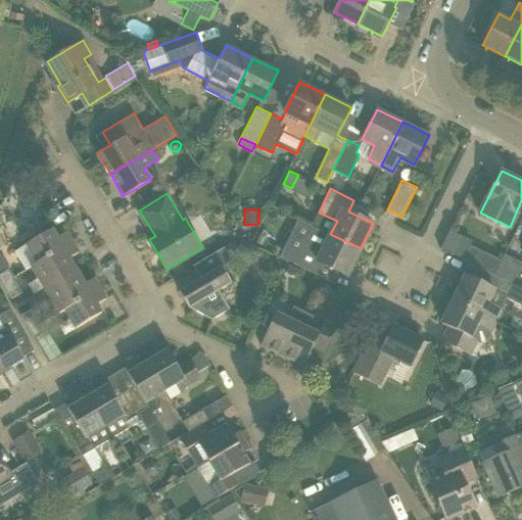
[(283,243),(290,228),(275,220),(267,236),(283,243)]
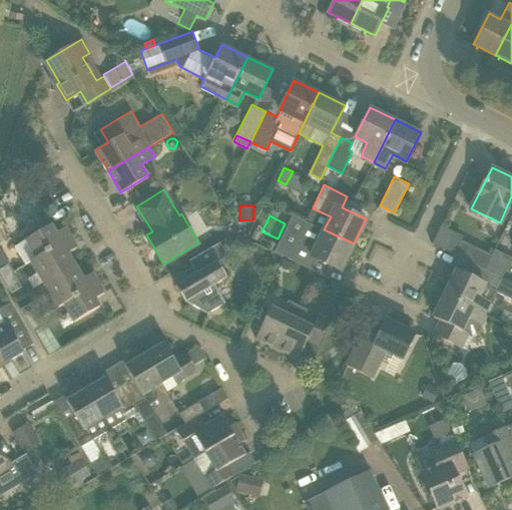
[(72,235),(66,225),(56,231),(51,223),(25,238),(15,245),(26,264),(31,261),(30,260),(36,257),(72,235)]
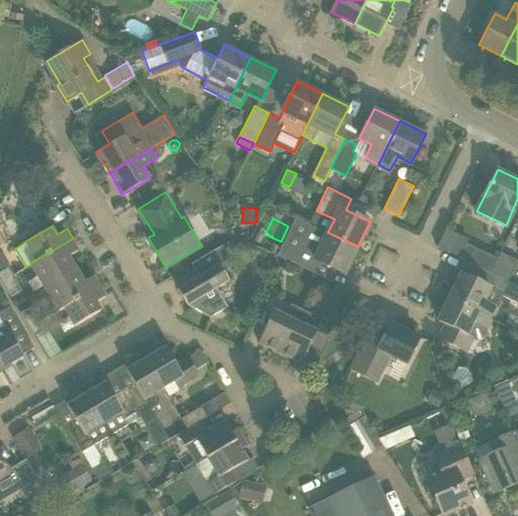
[(345,273),(358,246),(327,232),(321,244),(304,236),(297,249),(292,260),(315,271),(321,261),(345,273)]
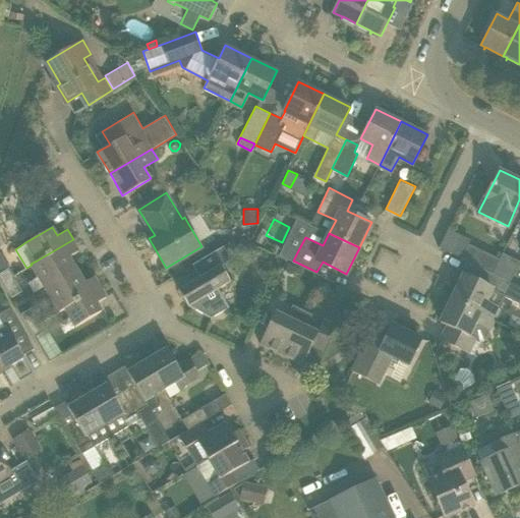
[(242,249),(248,239),(242,236),(237,247),(242,249)]
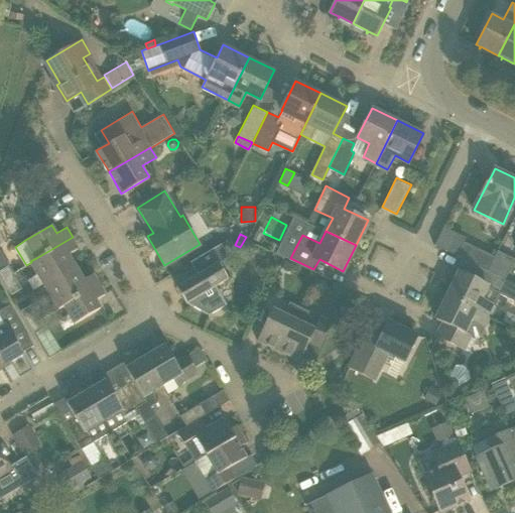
[(79,247),(73,237),(36,258),(30,261),(31,262),(44,284),(77,266),(69,253),(79,247)]
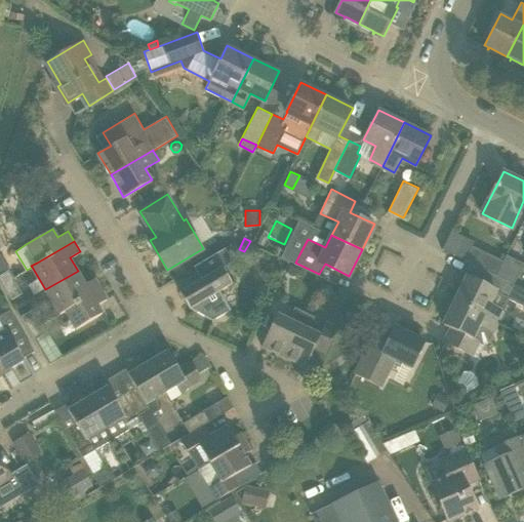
[(474,264),(496,275),(497,274),(504,259),(473,244),(466,258),(474,263),(474,264)]
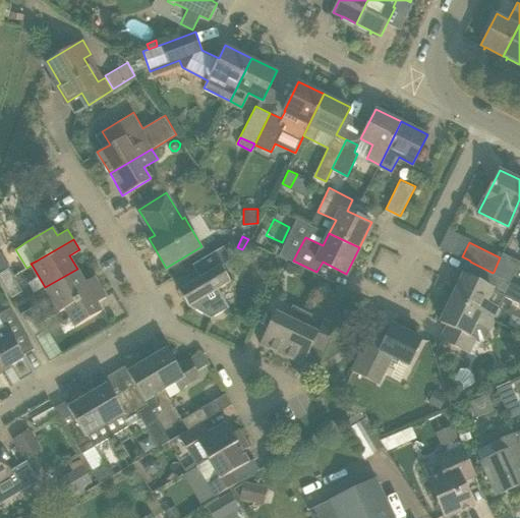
[(0,252),(0,272),(9,267),(2,256),(0,252)]
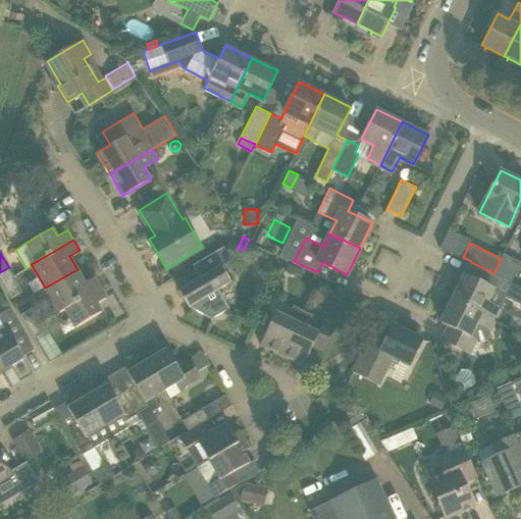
[(294,276),(299,266),(288,261),(282,271),(294,276)]
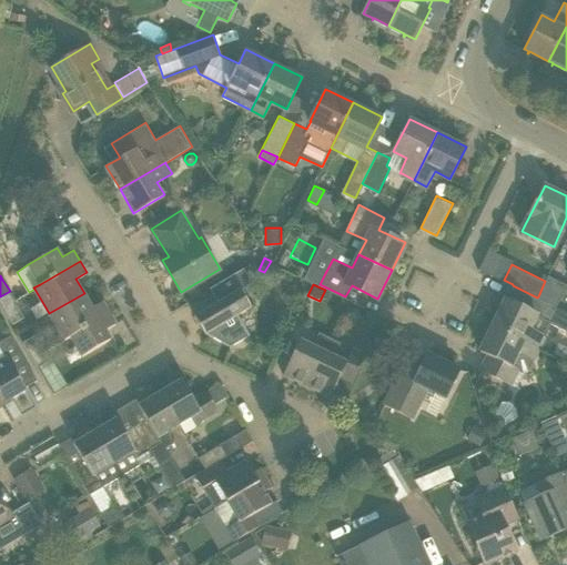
[(513,285),(494,324),(539,346),(550,322),(566,330),(566,312),(555,306),(537,298),(513,285)]
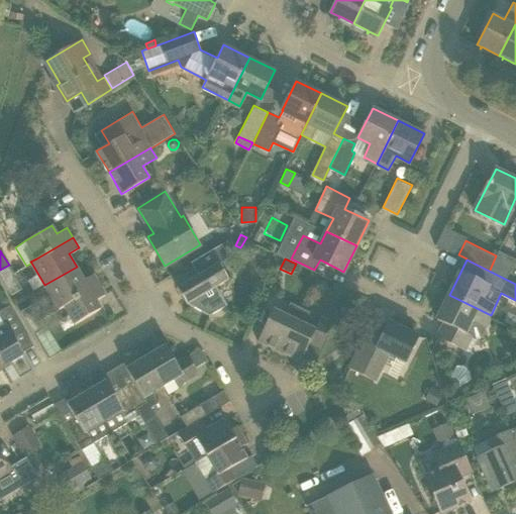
[(189,302),(210,314),(227,304),(216,286),(229,278),(219,262),(178,286),(187,303),(189,302)]
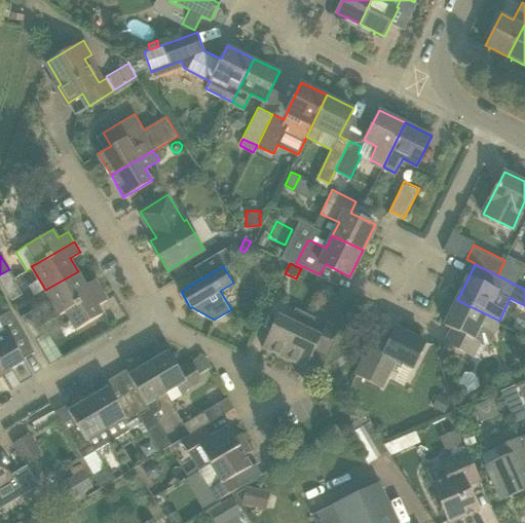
[(0,274),(0,279),(2,284),(13,276),(9,269),(0,274)]
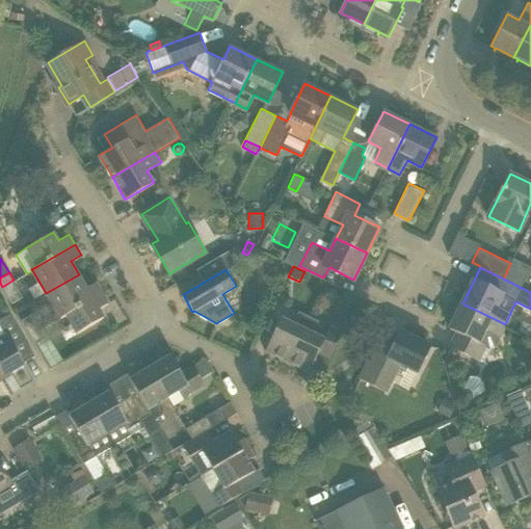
[(86,287),(79,274),(46,293),(60,318),(67,314),(103,291),(97,281),(86,287)]
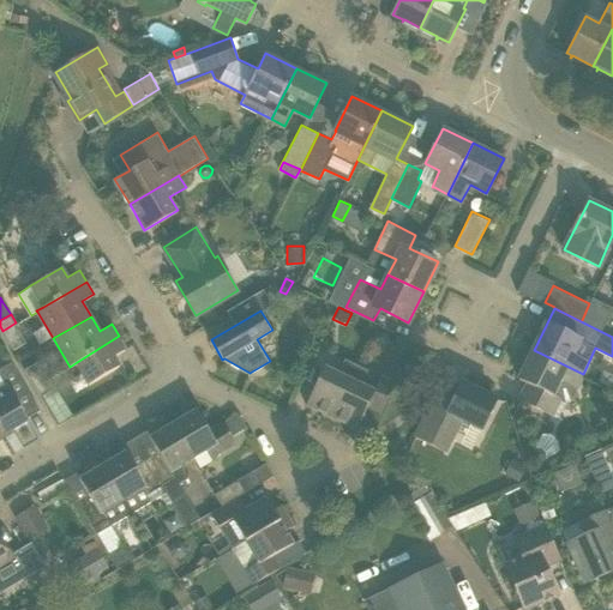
[(22,332),(16,322),(2,331),(8,340),(22,332)]
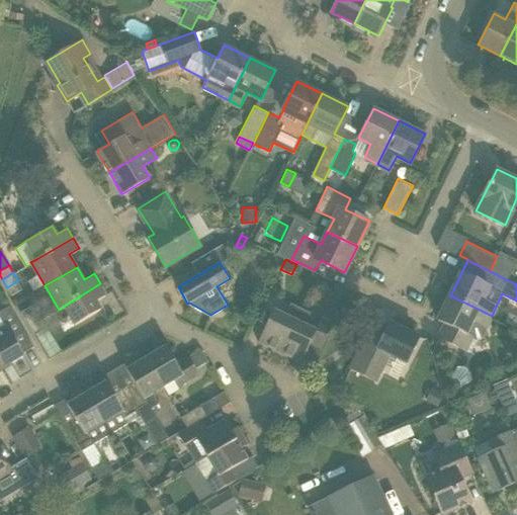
[(18,280),(7,287),(11,294),(22,287),(18,280)]
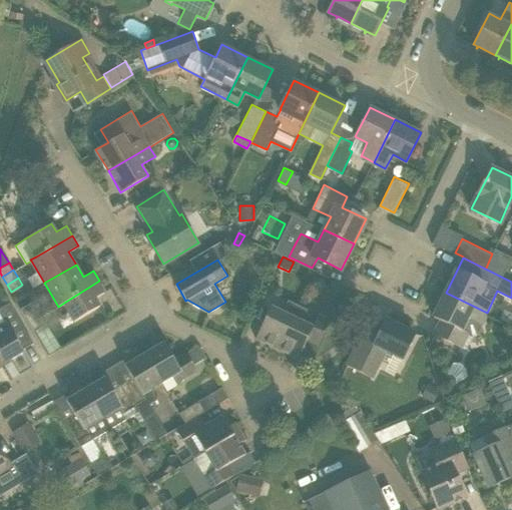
[(105,291),(99,281),(64,303),(74,321),(100,305),(95,297),(105,291)]
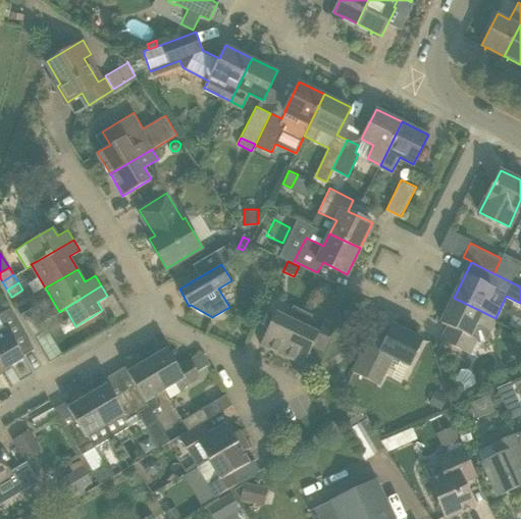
[(469,352),(475,338),(481,341),(485,340),(496,318),(454,298),(441,321),(450,325),(443,339),(469,352)]
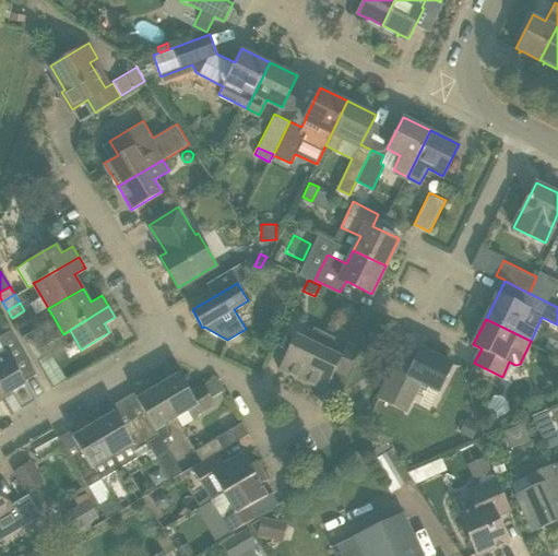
[(327,331),(333,335),(339,323),(331,320),(327,331)]
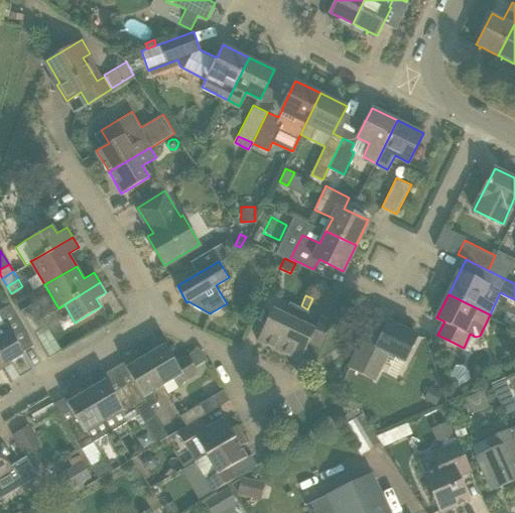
[(272,307),(258,340),(279,350),(300,305),(289,300),(284,312),(272,307)]
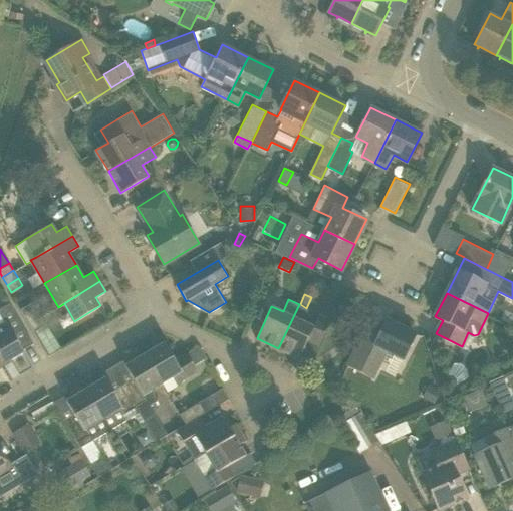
[(0,353),(5,362),(24,351),(23,349),(34,342),(10,302),(0,308),(0,310),(6,321),(0,324),(0,353)]
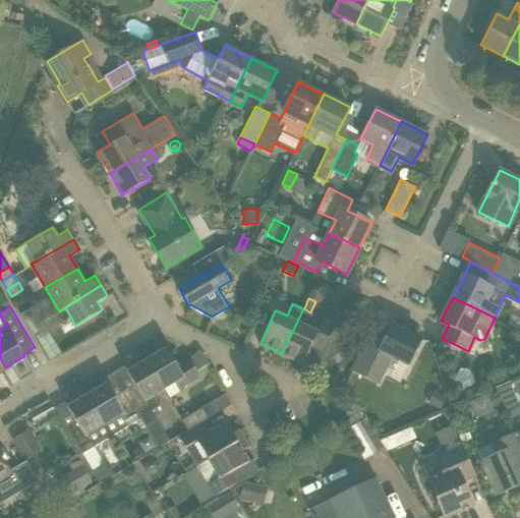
[(26,321),(37,313),(33,306),(21,312),(26,321)]
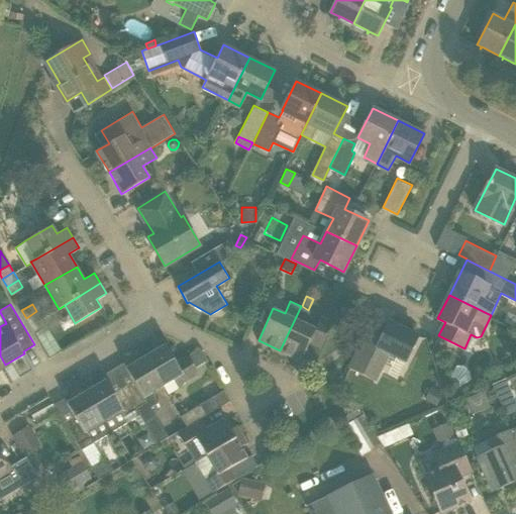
[(321,347),(333,321),(321,316),(315,327),(305,322),(310,311),(308,310),(302,306),(301,306),(280,350),(301,361),(309,341),(321,347)]
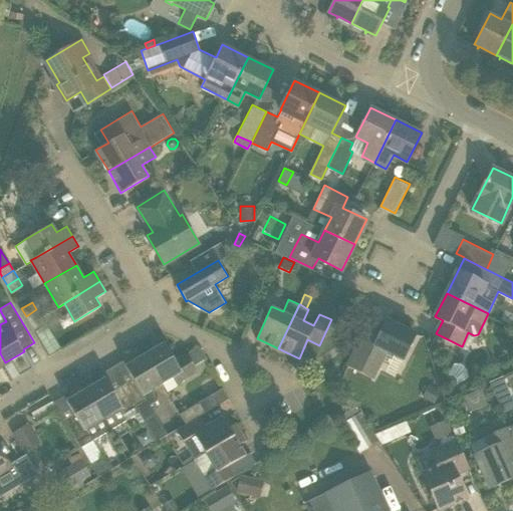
[(36,309),(26,316),(30,323),(41,316),(36,309)]
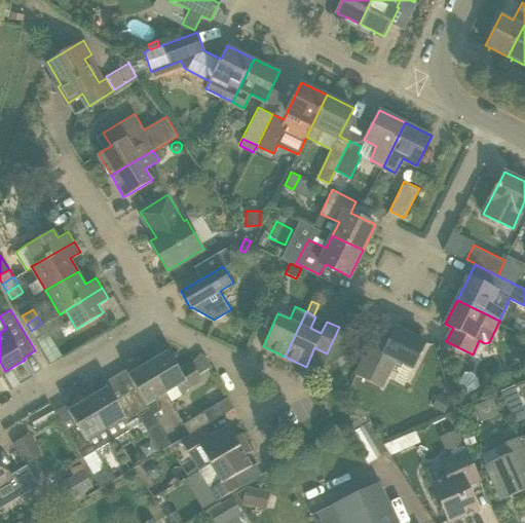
[(42,324),(31,331),(35,339),(46,332),(57,326),(51,318),(42,324)]
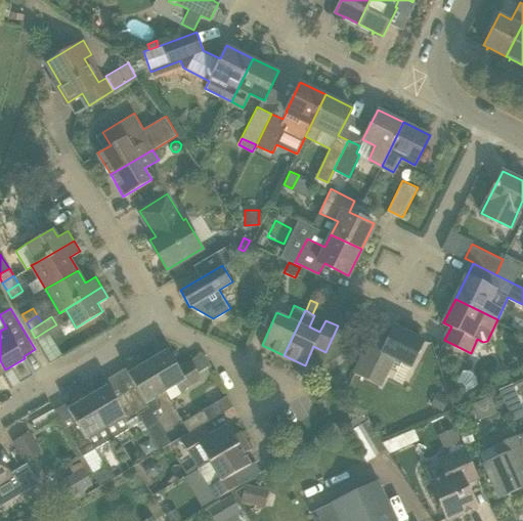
[(381,384),(393,356),(411,365),(424,340),(395,326),(382,351),(373,346),(359,373),(381,384)]
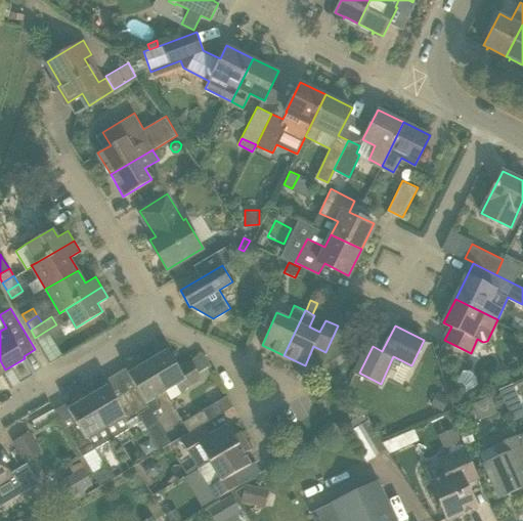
[(168,349),(148,360),(166,390),(178,382),(182,389),(202,378),(191,359),(179,367),(172,356),(168,349)]
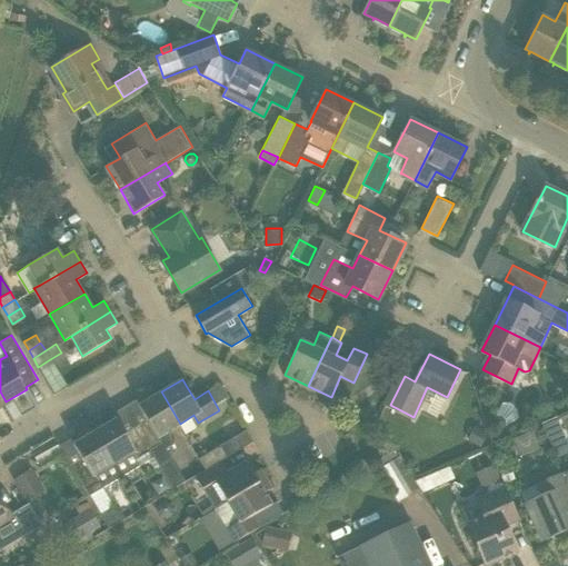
[(137,425),(156,456),(160,465),(172,457),(167,447),(176,443),(169,430),(180,424),(161,391),(139,405),(148,418),(137,425)]
